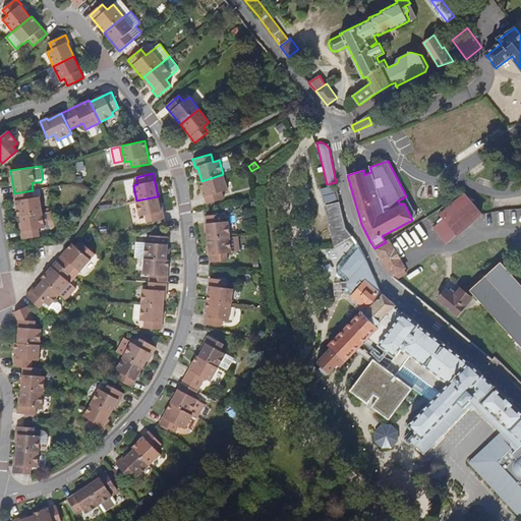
[(223,174),(201,181),(199,181),(207,204),(224,199),(222,192),(228,190),(223,174)]
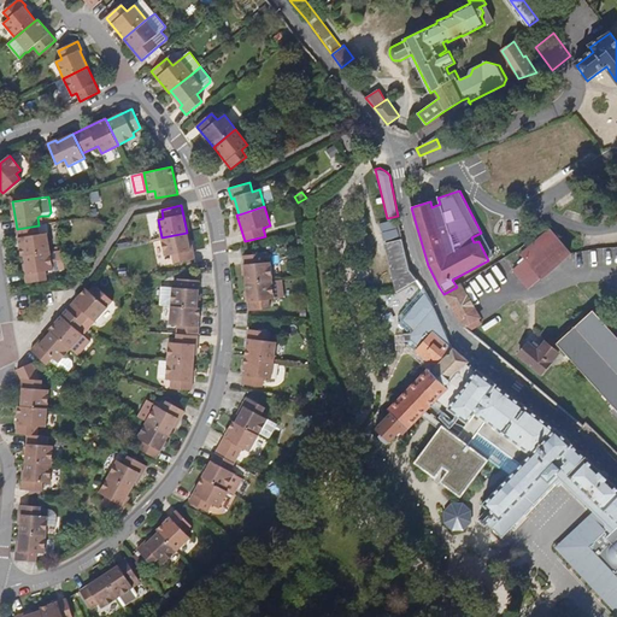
[(378,222),(381,230),(397,225),(394,218),(378,222)]
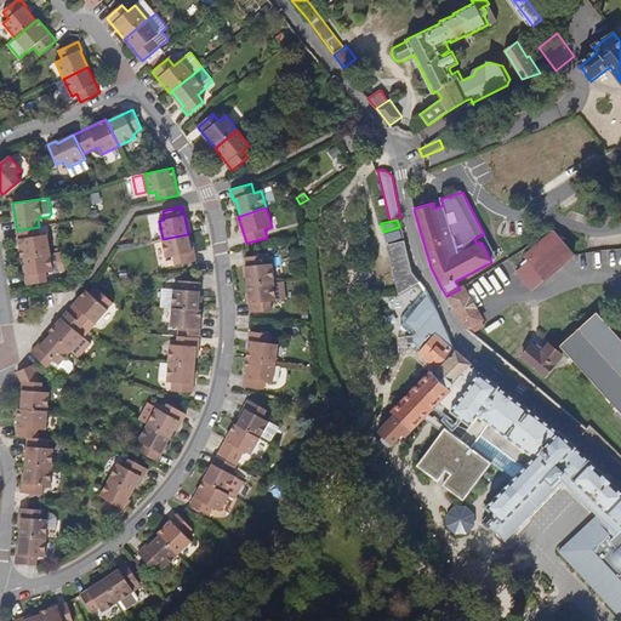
[(21,258),(24,257),(51,254),(49,235),(40,237),(39,227),(17,231),(21,258)]
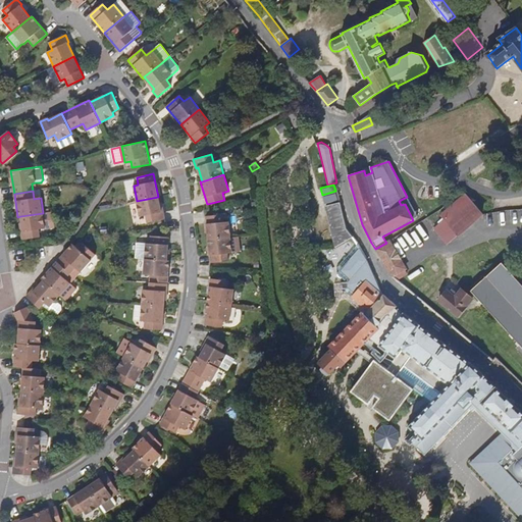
[(335,193),(322,196),(324,202),(337,199),(335,193)]
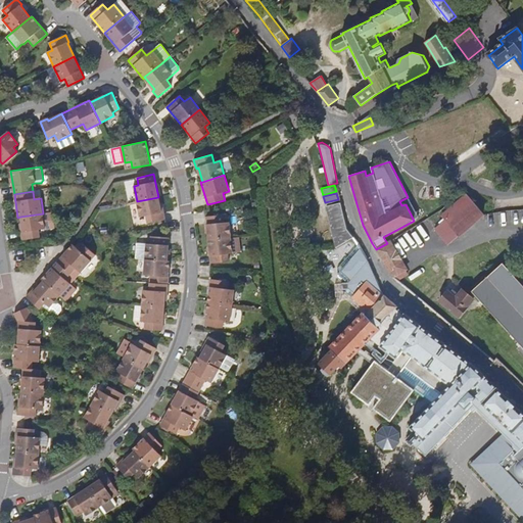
[(161,212),(158,197),(137,201),(140,218),(146,217),(148,224),(165,220),(163,212),(161,212)]
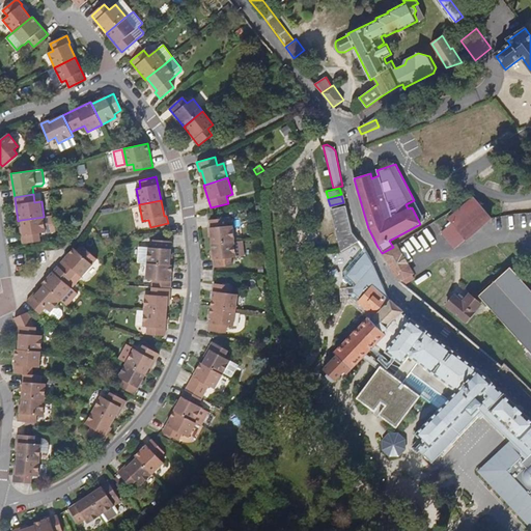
[(420,224),(425,221),(414,200),(406,204),(408,208),(412,207),(420,224)]
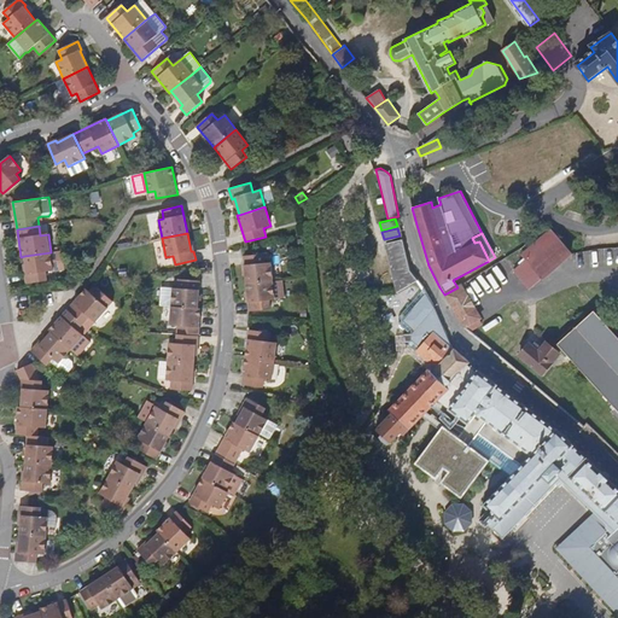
[(551,233),(524,255),(528,260),(514,273),(530,291),(570,255),(551,233)]
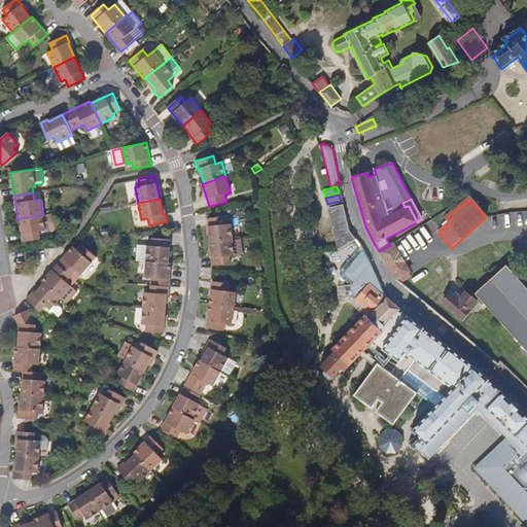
[(340,249),(349,243),(357,239),(350,231),(344,204),(329,207),(340,249)]
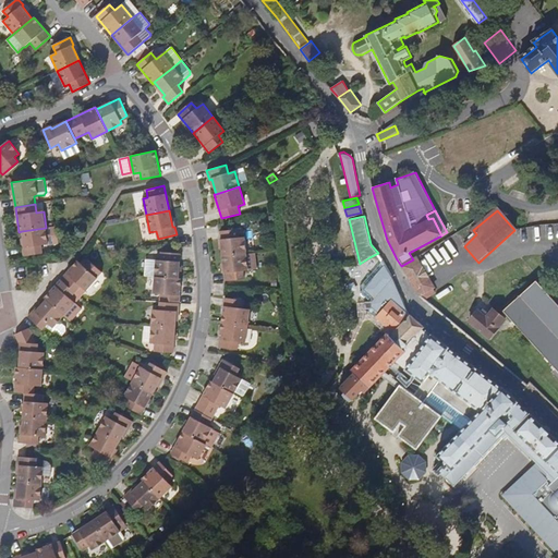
[(46,228),(22,231),(25,249),(22,249),(23,257),(43,254),(41,245),(48,244),(46,228)]
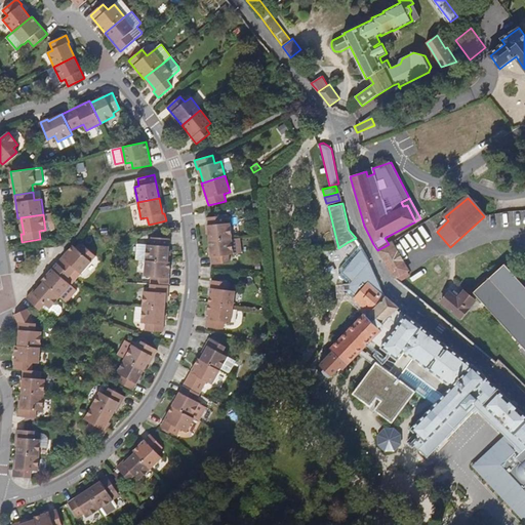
[(207,217),(209,240),(232,238),(230,224),(226,224),(225,216),(207,217)]
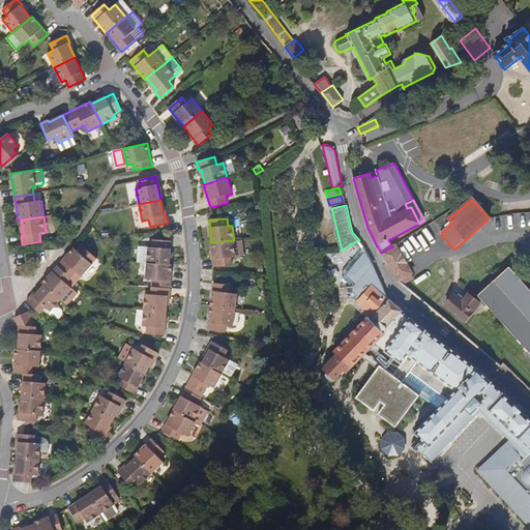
[(139,261),(147,262),(170,264),(171,241),(153,240),(152,247),(140,246),(139,261)]
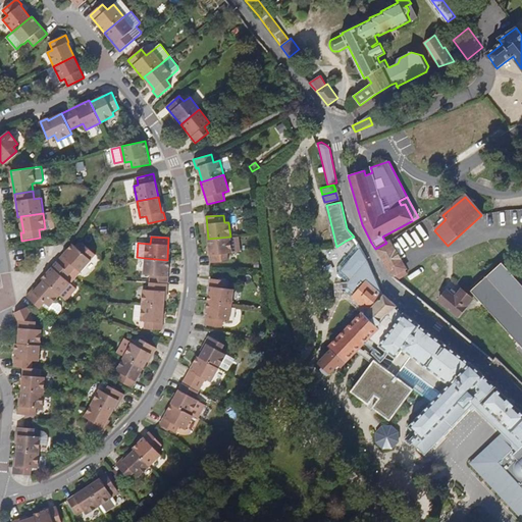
[(230,237),(208,239),(210,263),(228,262),(227,254),(231,254),(230,237)]
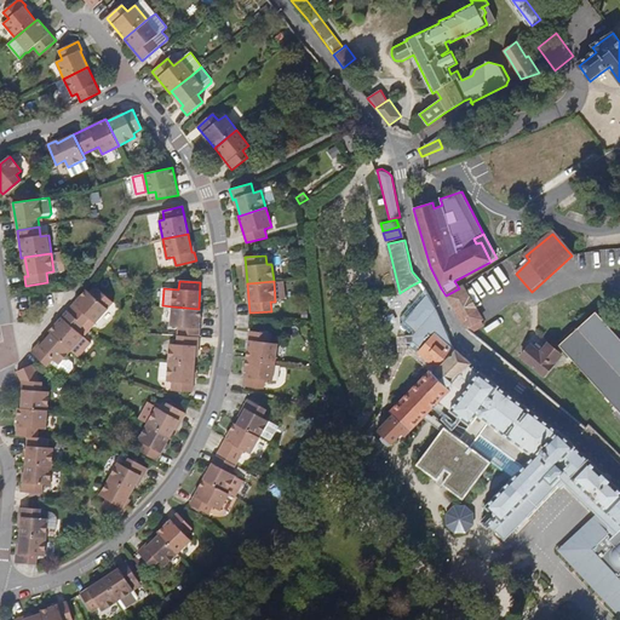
[(461,287),(459,288),(446,296),(466,329),(482,320),(461,287)]
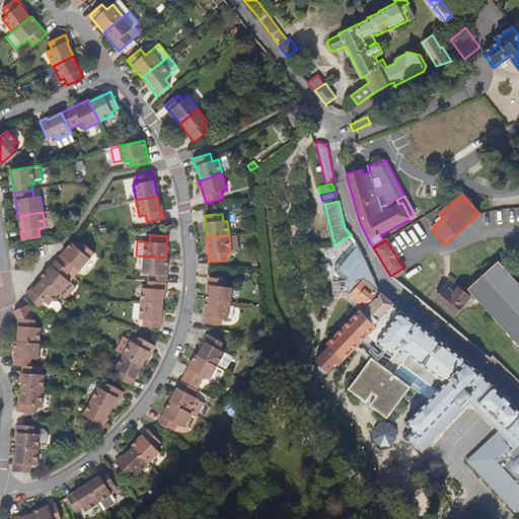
[(72,242),(66,248),(57,260),(70,272),(75,267),(80,271),(90,258),(72,242)]
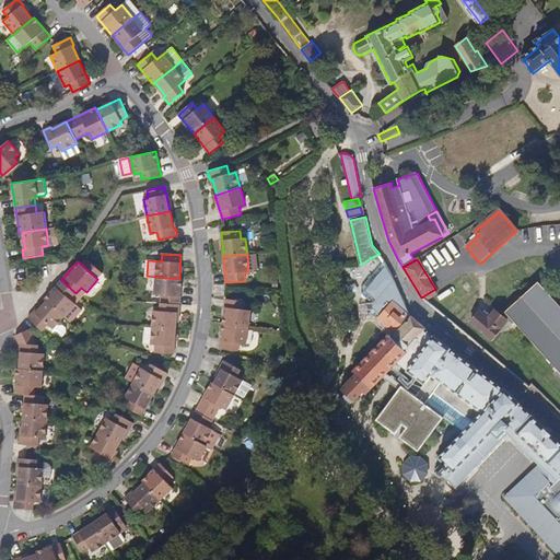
[(371,314),(391,333),(410,313),(394,277),(393,272),(385,261),(362,287),(362,293),(370,301),(370,303),(366,304),(366,311),(371,311),(371,314)]
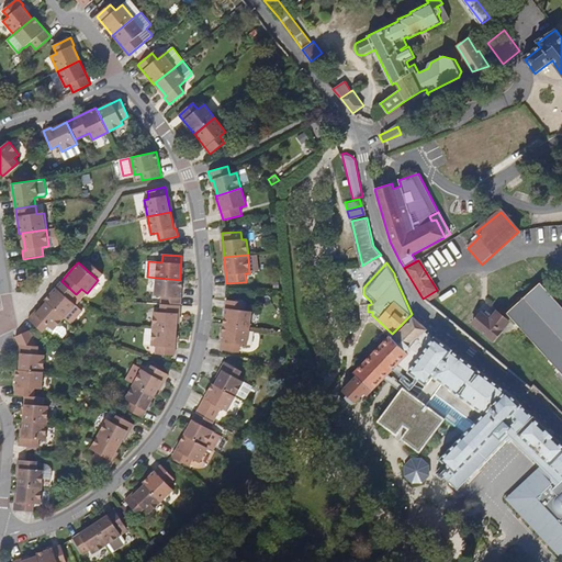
[(183,280),(180,280),(156,278),(155,296),(161,296),(161,304),(181,305),(183,280)]
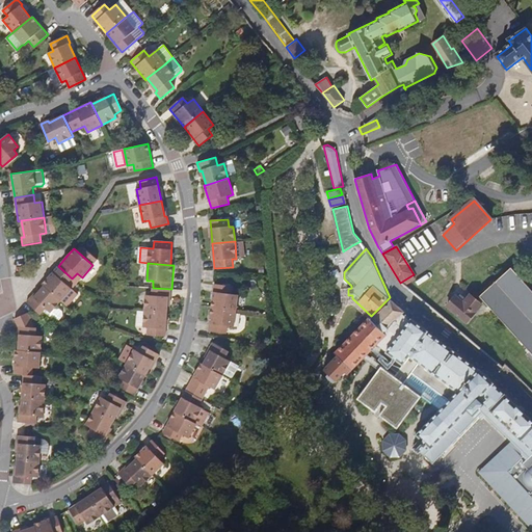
[(72,278),(58,266),(42,284),(44,286),(60,301),(72,289),(67,285),(72,278)]
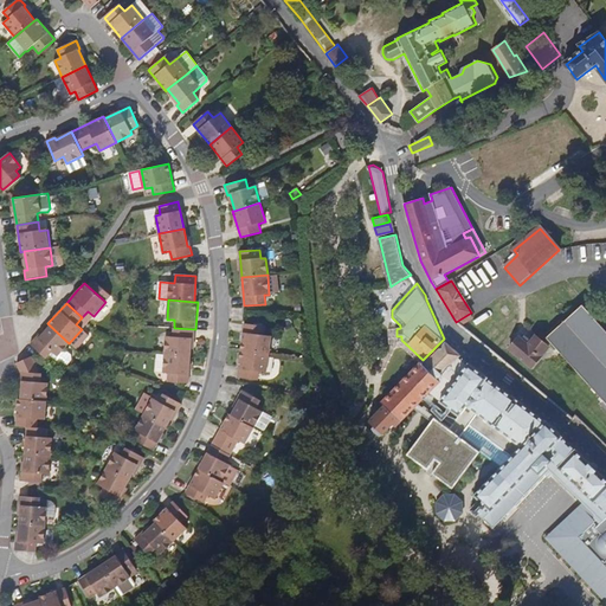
[(605,330),(582,304),(547,337),(605,403),(605,330)]
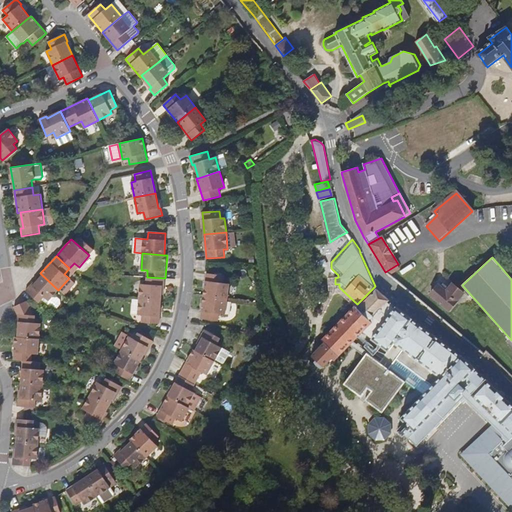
[(205,274),(203,296),(227,299),(229,284),(222,283),(223,276),(205,274)]
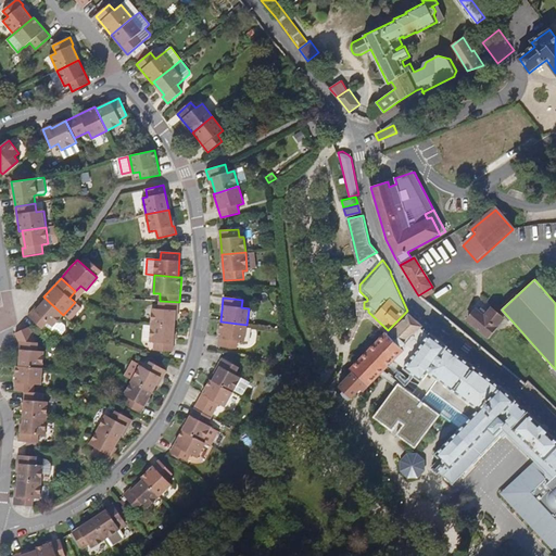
[(63,315),(46,299),(35,311),(33,310),(27,316),(41,329),(45,326),(55,335),(62,335),(65,330),(64,330),(64,325),(59,319),(63,315)]
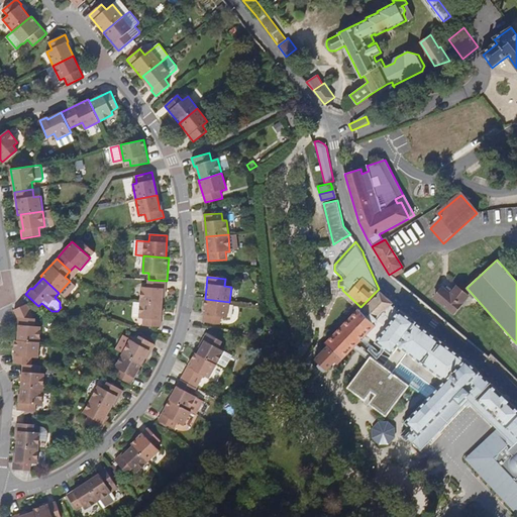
[(141,287),(140,302),(163,304),(163,289),(166,289),(167,281),(148,280),(148,288),(141,287)]
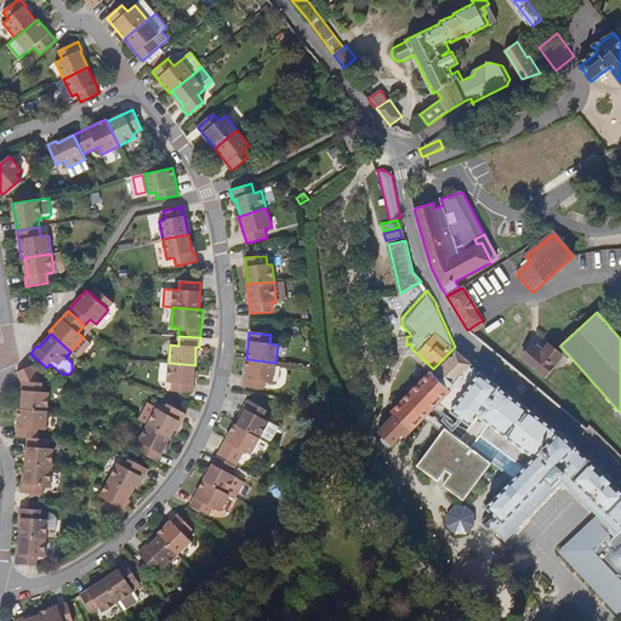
[(531,346),(522,357),(545,377),(563,355),(548,343),(541,353),(531,346)]
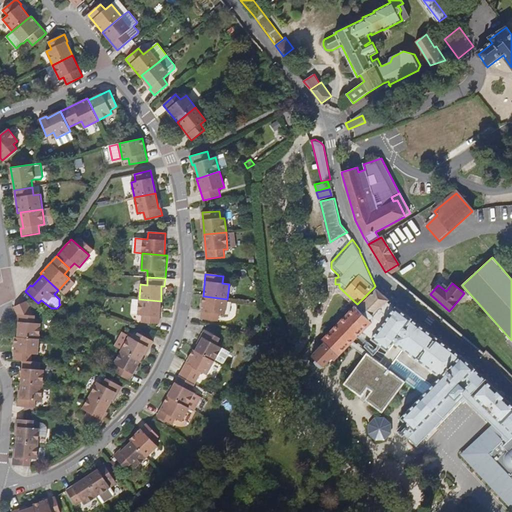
[(389,305),(392,302),(375,286),(357,304),(322,341),(310,357),(316,368),(319,371),(324,371),(332,363),(334,364),(358,339),(389,305)]
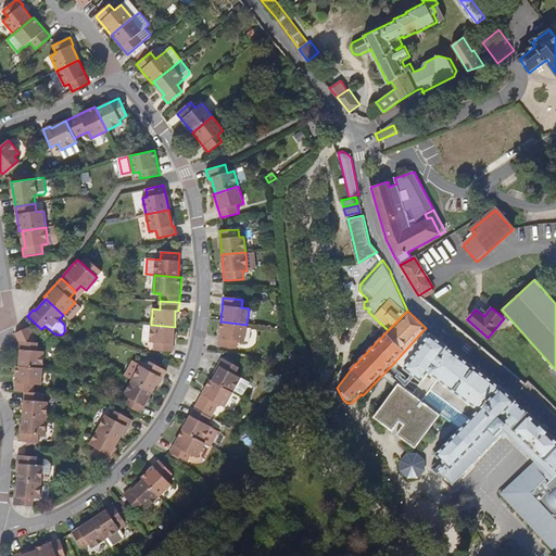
[(247,325),(220,321),(217,346),(236,349),(237,341),(244,341),(247,325)]
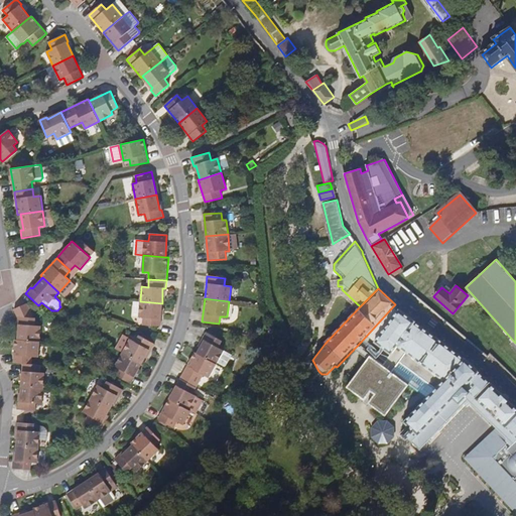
[(160,327),(162,303),(140,301),(139,317),(143,318),(142,326),(160,327)]
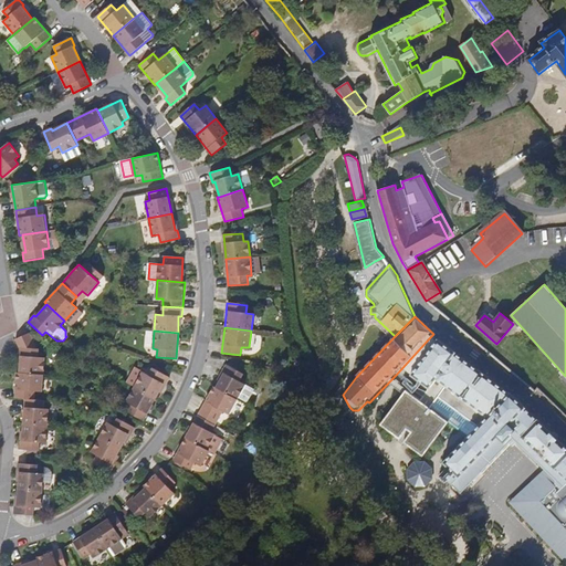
[(16,339),(19,347),(18,356),(20,356),(19,373),(44,375),(45,358),(38,357),(39,349),(37,348),(33,342),(37,339),(29,333),(16,339)]
